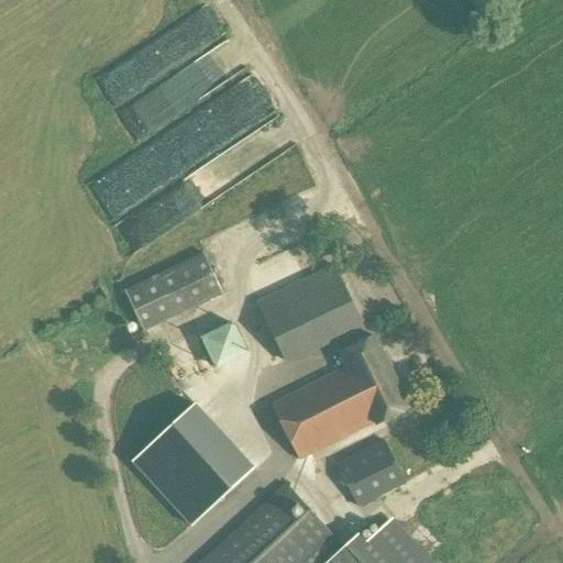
[(145,156),(163,185),(269,117),(252,88),(145,156)]
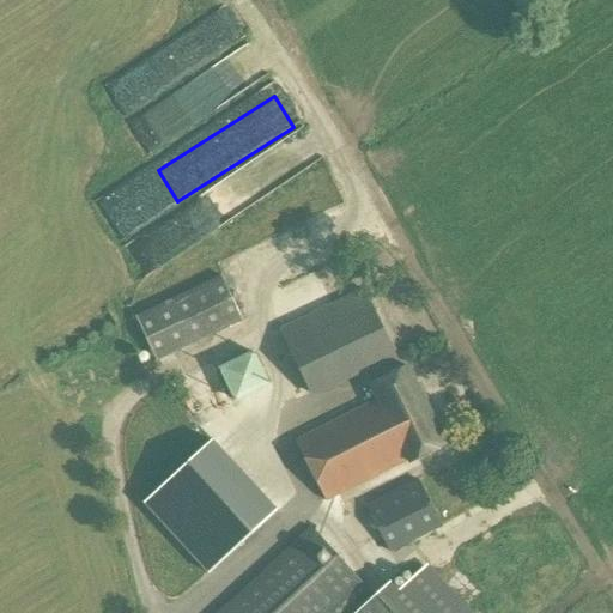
[(145,274),(204,238),(184,207),(126,243),(145,274)]
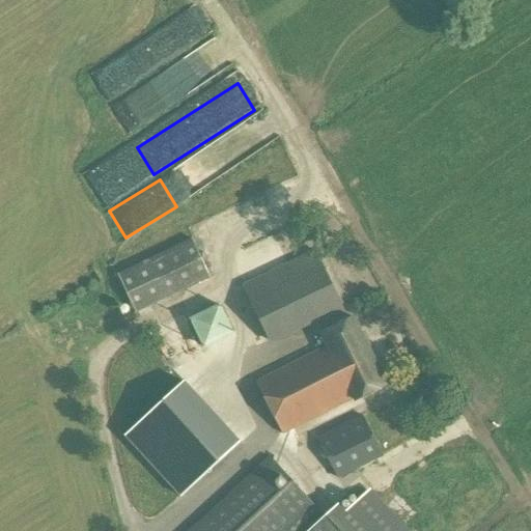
[(193,240),(118,275),(123,286),(107,294),(119,319),(135,311),(210,276),(193,240)]
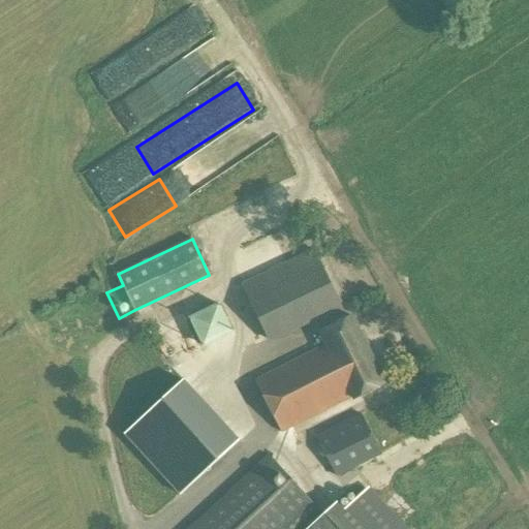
[(269,339),(341,305),(314,251),(243,285),(269,339)]
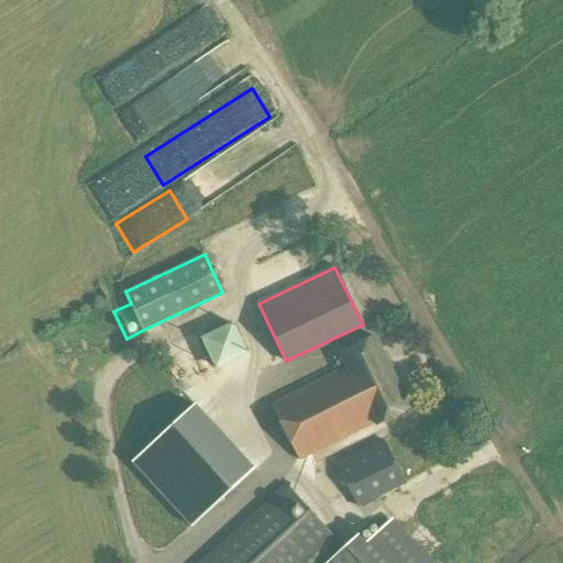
[(216,365),(249,351),(235,320),(202,335),(216,365)]
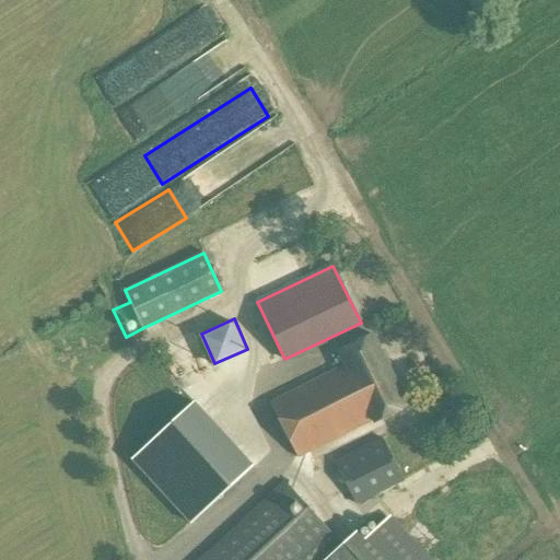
[(299,457),(372,421),(372,422),(409,405),(374,334),(336,353),(342,368),(271,404),(299,457)]
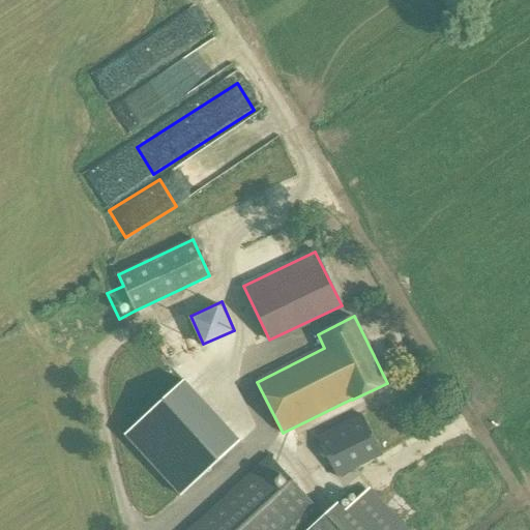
[(187,378),(133,430),(185,490),(230,450),(242,439),(187,378)]
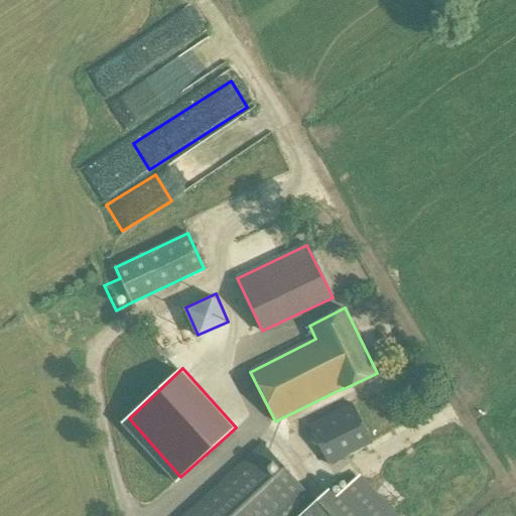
[(371,442),(361,421),(353,405),(309,426),(328,464),(371,442)]
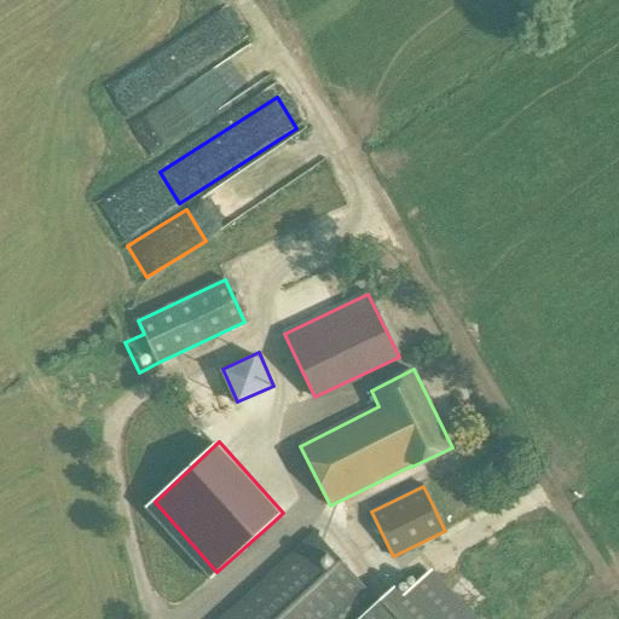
[(351,618),(374,599),(316,533),(220,618),(351,618)]
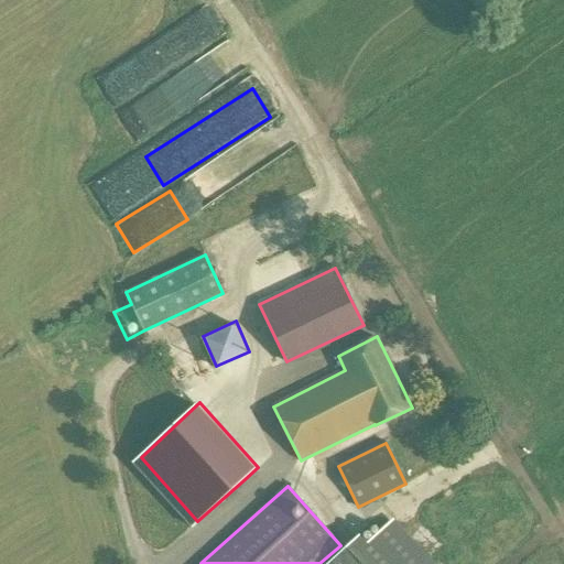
[(344,549),(340,545),(320,563),(427,563),(390,522),(366,544),(358,535),(344,549)]
